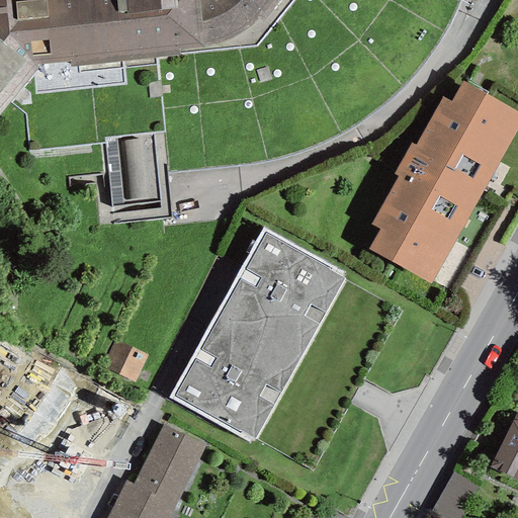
[(0,0),(0,113),(38,68),(36,65),(70,62),(71,67),(179,56),(180,54),(256,47),(293,0),(0,0)]
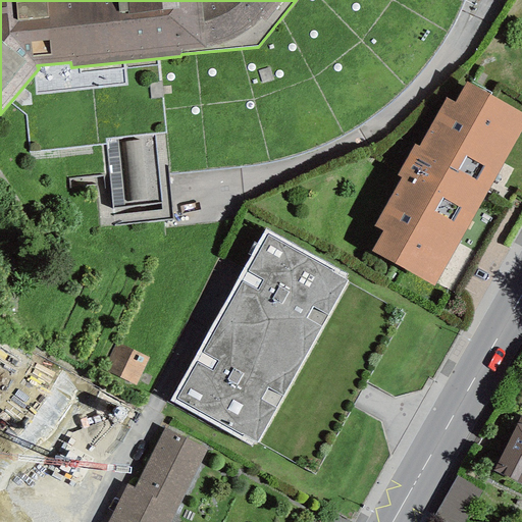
[(434,286),(521,131),(521,112),(467,83),(455,103),(446,98),(418,147),(415,144),(397,176),(402,178),(374,226),(382,231),(372,251),(434,286)]
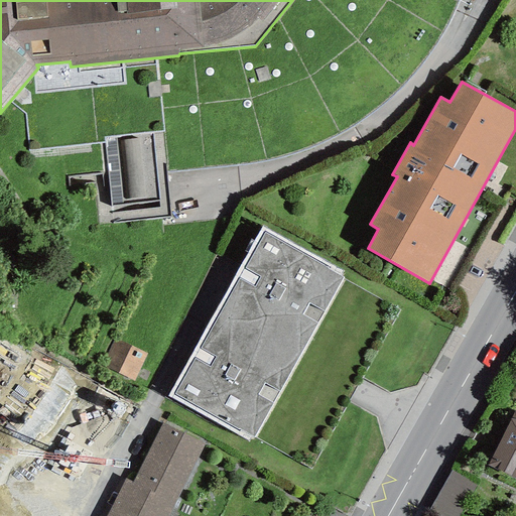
[(105,132),(110,217),(171,213),(166,129),(105,132)]
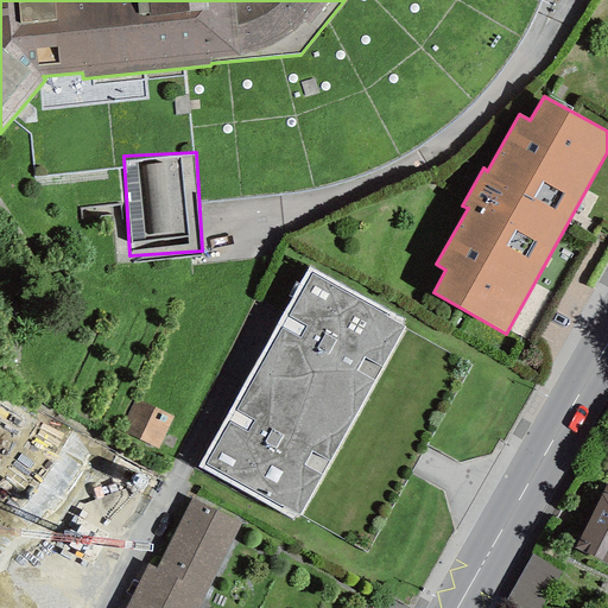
[(309,266),(198,467),(293,520),(296,514),(299,517),(405,327),(400,324),(404,320),(309,266)]
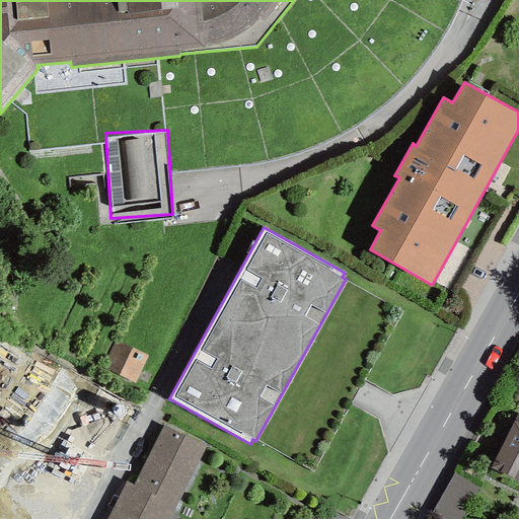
[(0,406),(29,354),(0,337),(0,406)]
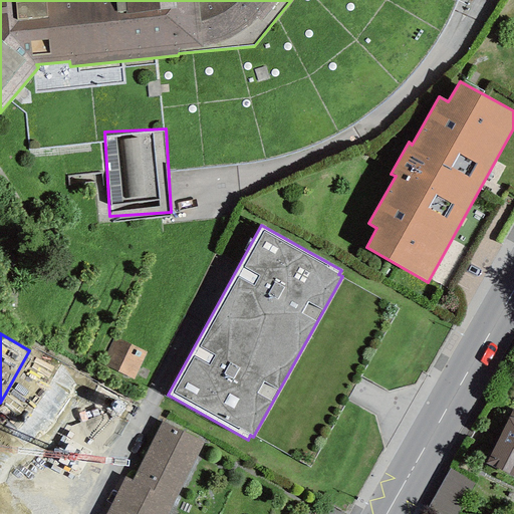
[(122,368),(138,372),(145,345),(130,341),(122,368)]
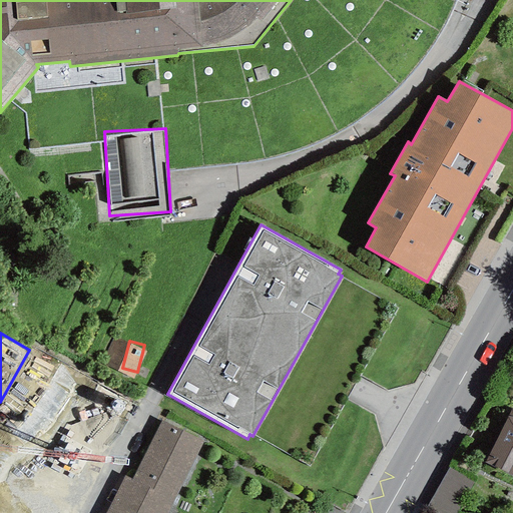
[(512,409),(485,463),(496,469),(496,468),(512,476),(512,409)]
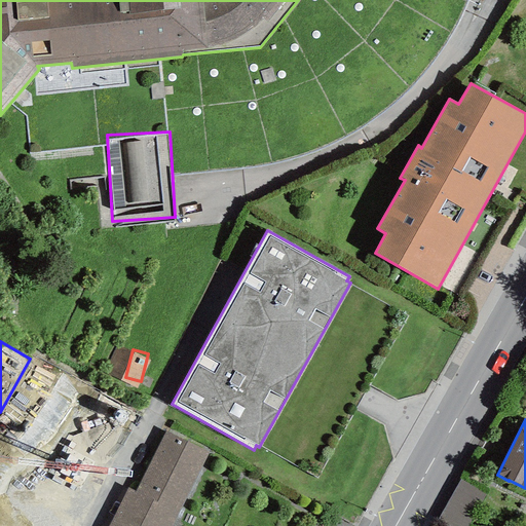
[(173,525),(209,453),(165,431),(135,491),(127,487),(108,525),(173,525)]
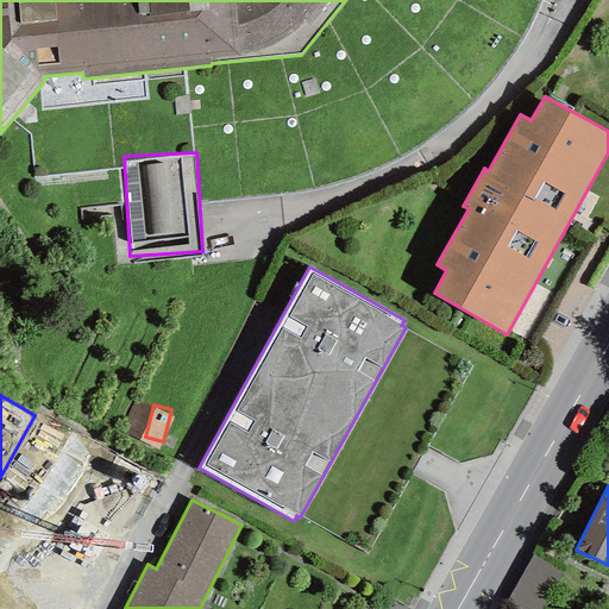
[(502,608),(541,608),(564,573),(533,556),(502,608)]
